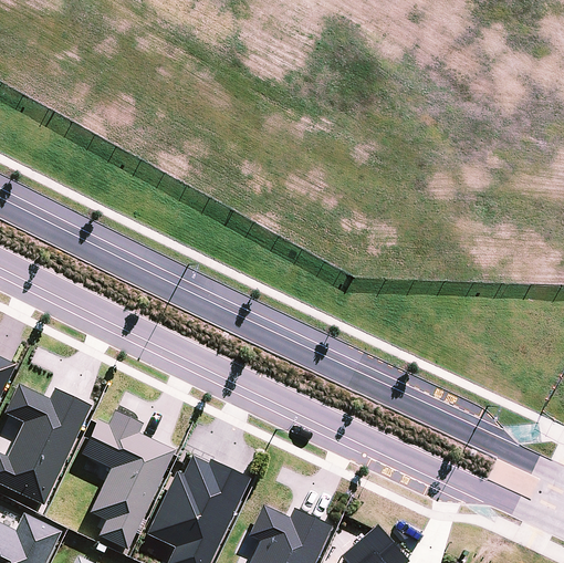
[(0,396),(17,364),(0,355),(0,396)]
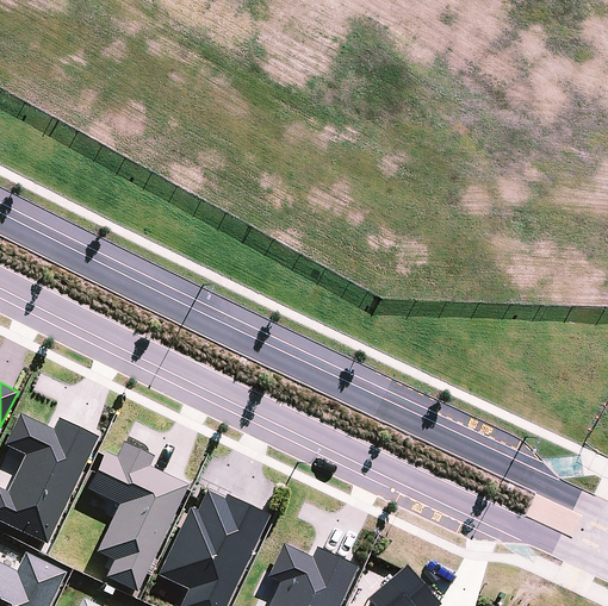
[(0,518),(48,542),(99,436),(60,417),(54,428),(20,412),(19,416),(6,443),(26,453),(8,491),(0,486),(0,518)]
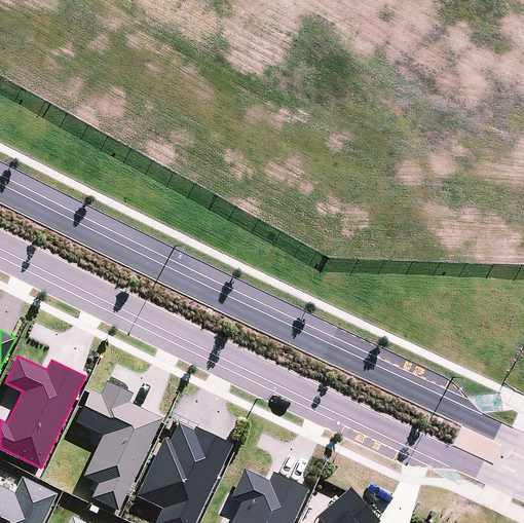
[(162,420),(163,417),(129,401),(134,393),(108,380),(101,393),(91,388),(90,390),(76,420),(104,434),(84,475),(95,480),(91,486),(97,489),(92,496),(119,510),(162,420)]
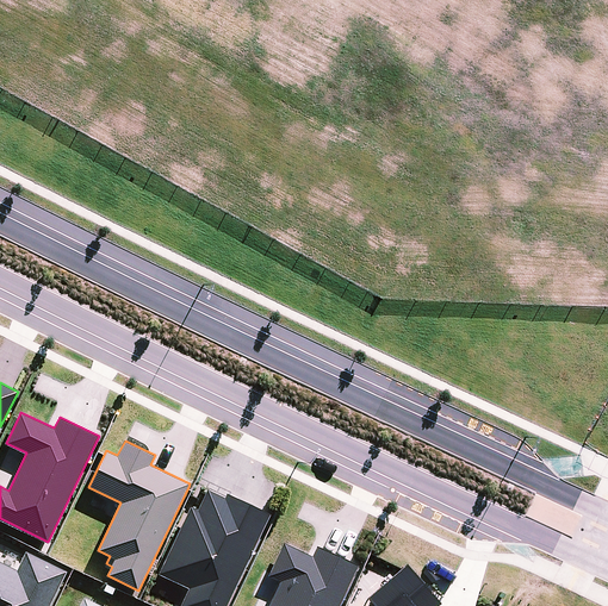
[(179,605),(227,605),(271,514),(227,493),(224,497),(206,488),(197,508),(190,505),(157,574),(188,588),(179,605)]
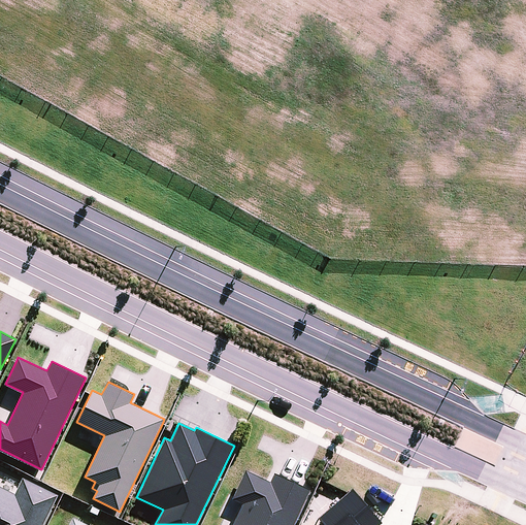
[(293,524),(309,490),(274,473),(270,482),(245,470),(232,498),(243,503),(232,524),(293,524)]
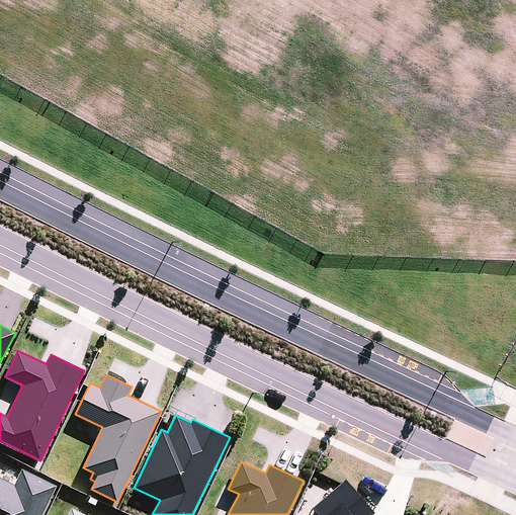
[(41,514),(57,485),(22,467),(14,485),(0,477),(0,514),(41,514)]
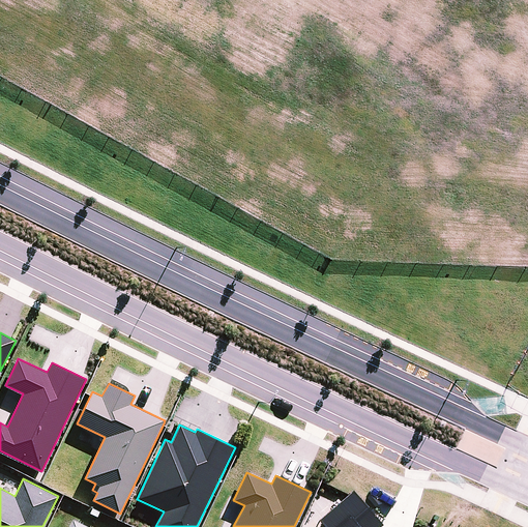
[(380,526),(383,525),(352,491),(350,493),(319,520),(325,526),(380,526)]
